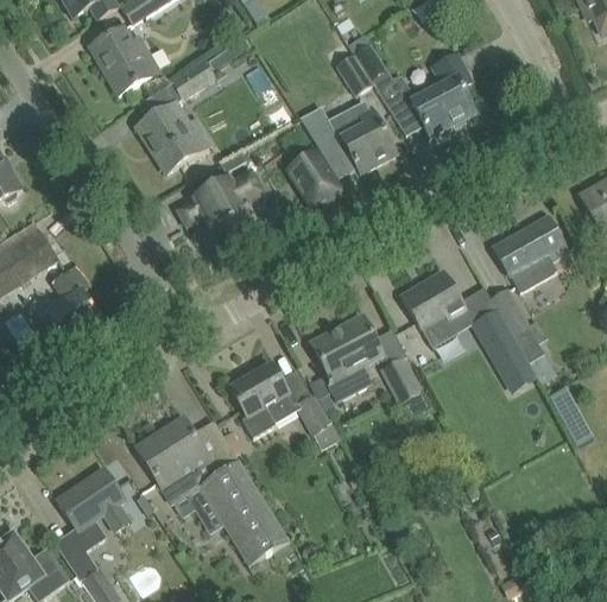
[(63,0),(73,16),(89,5),(96,17),(118,5),(114,0),(63,0)]
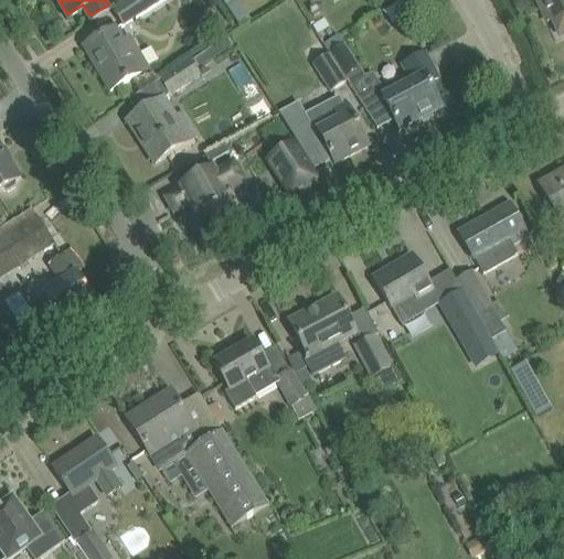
[(121,0),(113,6),(124,21),(155,0),(121,0)]
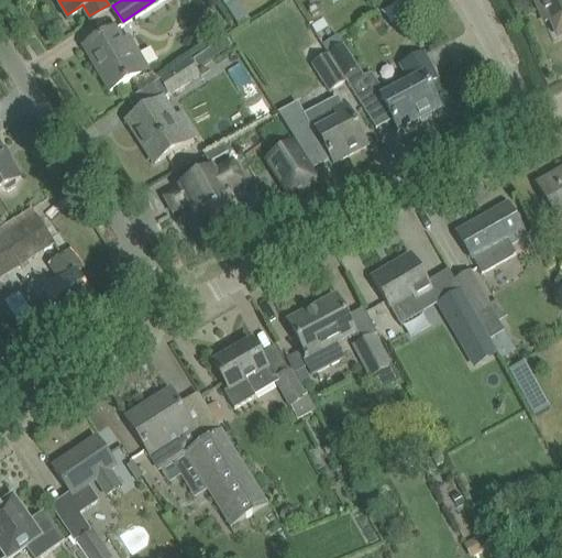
[(537,0),(541,12),(550,15),(557,32),(561,29),(561,0),(537,0)]
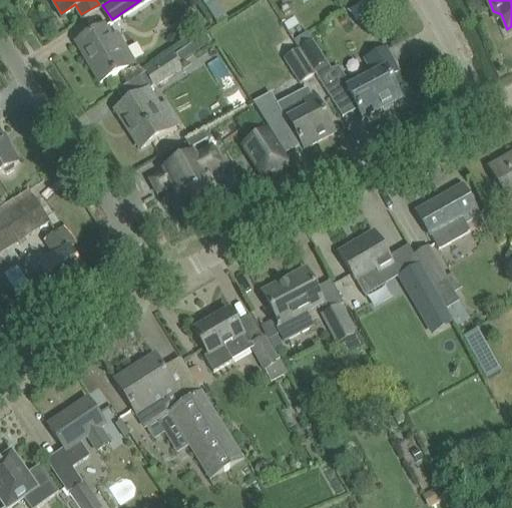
[(117,27),(109,32),(104,23),(76,39),(99,79),(116,69),(127,63),(135,58),(117,27)]
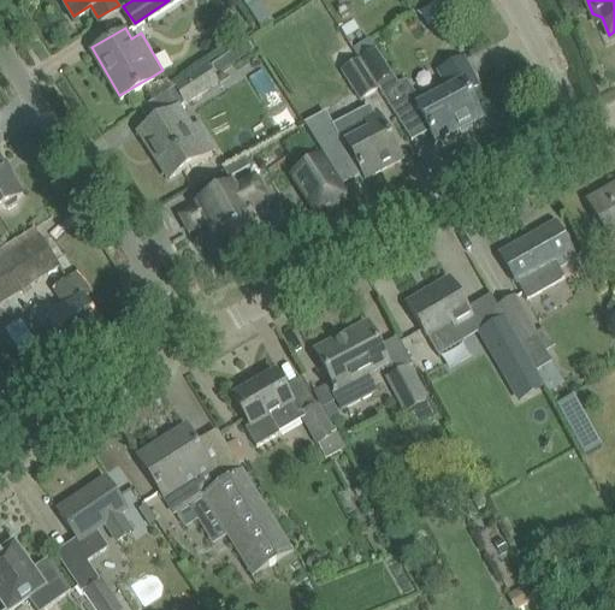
[(374,43),(359,53),(377,83),(394,110),(395,111),(396,110),(395,110),(406,102),(406,104),(407,102),(417,95),(417,96),(418,95),(418,94),(406,75),(397,77),(374,43)]
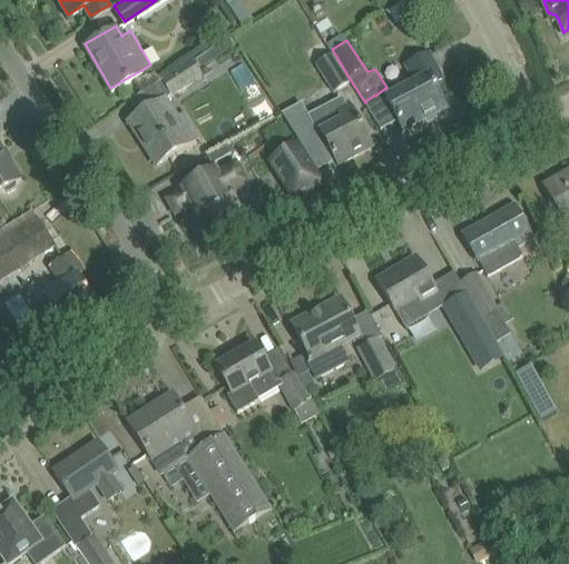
[(332,49),(315,61),(332,88),(349,77),(332,49)]
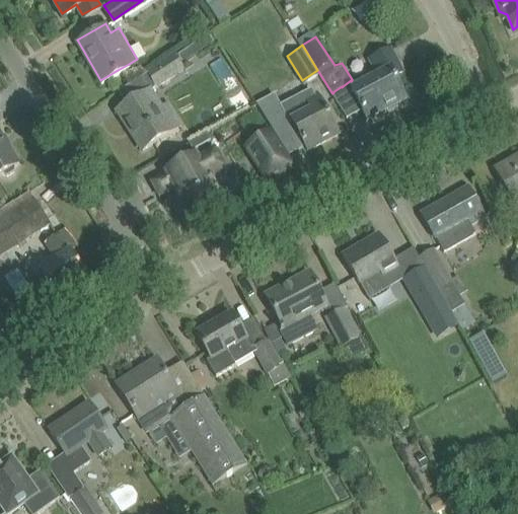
[(191,56),(189,53),(183,46),(173,52),(146,70),(155,83),(182,66),(180,63),(191,56)]
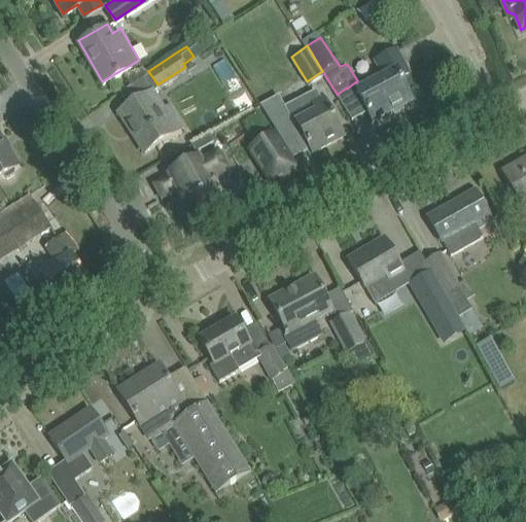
[(356,88),(367,109),(372,117),(411,96),(399,73),(408,69),(396,46),(378,56),(375,58),(383,73),(356,88)]
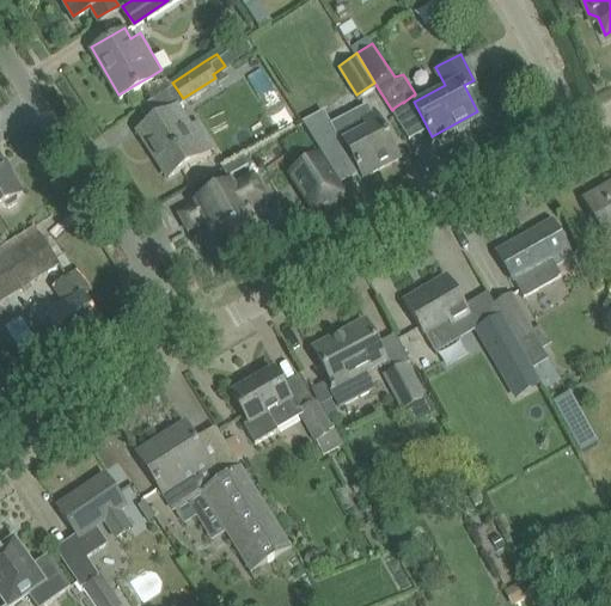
[(366,101),(329,120),(341,142),(344,140),(361,173),(398,154),(380,120),(371,103),(368,104),(366,101)]
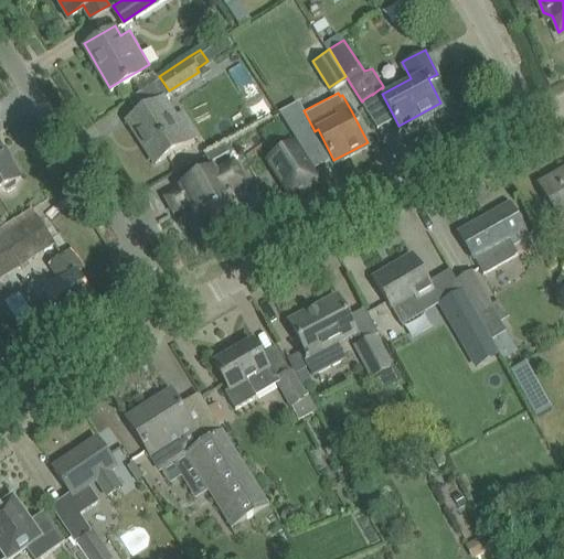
[(155,160),(184,140),(199,132),(182,107),(176,111),(165,94),(127,117),(155,160)]
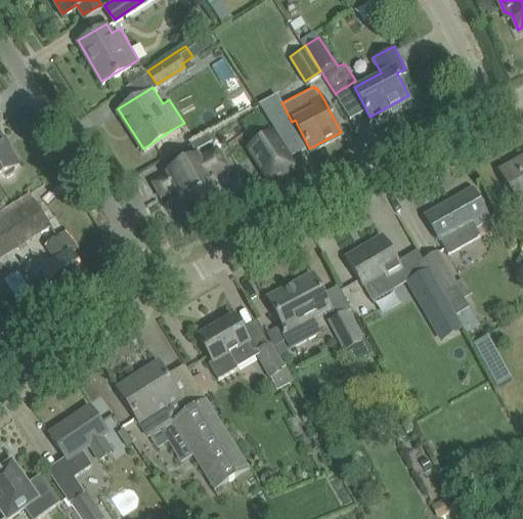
[(263,148),(253,155),(270,182),(296,166),(272,129),(257,138),(263,148)]
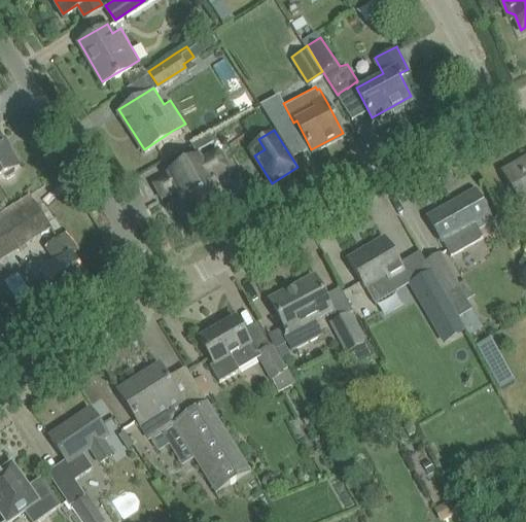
[(0,173),(1,173),(6,175),(14,170),(14,165),(19,162),(0,132),(0,173)]
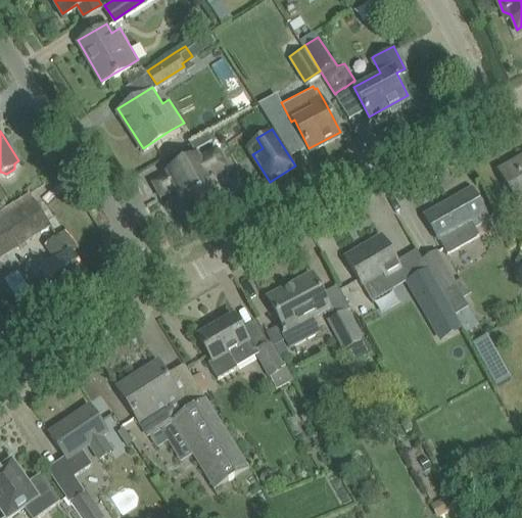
[(210,175),(226,166),(216,146),(199,155),(197,151),(164,170),(165,172),(152,179),(160,193),(174,186),(182,200),(175,204),(183,219),(196,212),(198,217),(219,205),(217,200),(223,196),(210,175)]
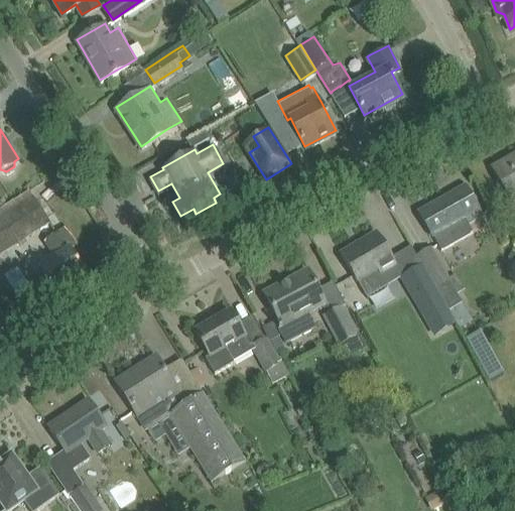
[(514,151),(492,165),(501,182),(510,198),(514,195),(514,151)]
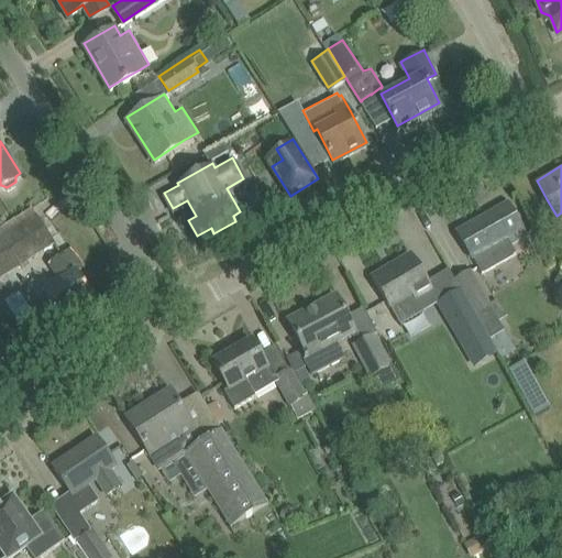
[(524,231),(517,220),(506,201),(458,229),(473,256),(482,271),(515,252),(508,240),(524,231)]
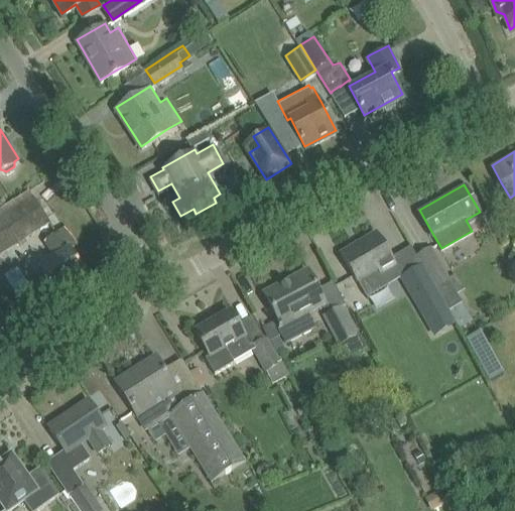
[(12,198),(0,204),(0,247),(48,218),(32,194),(16,204),(12,198)]
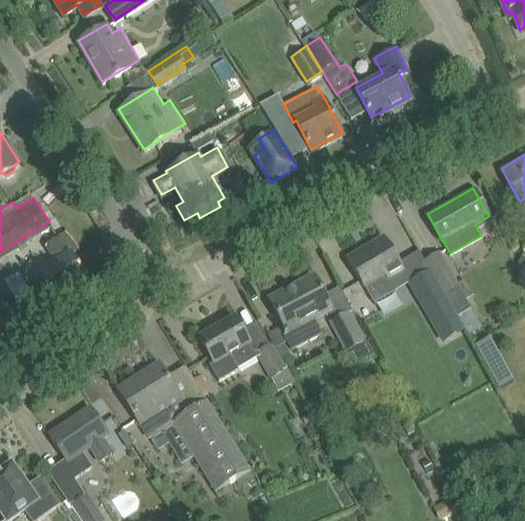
[(39,271),(43,277),(54,295),(85,274),(70,251),(78,246),(67,229),(49,240),(45,244),(57,260),(39,271)]
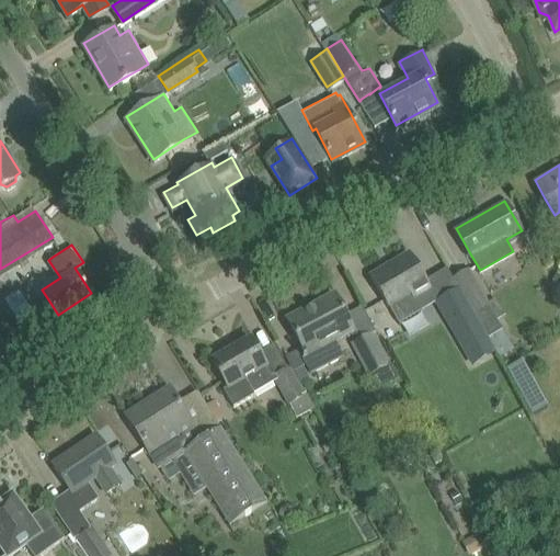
[(431,288),(420,269),(408,250),(370,273),(388,303),(399,319),(421,307),(414,298),(431,288)]
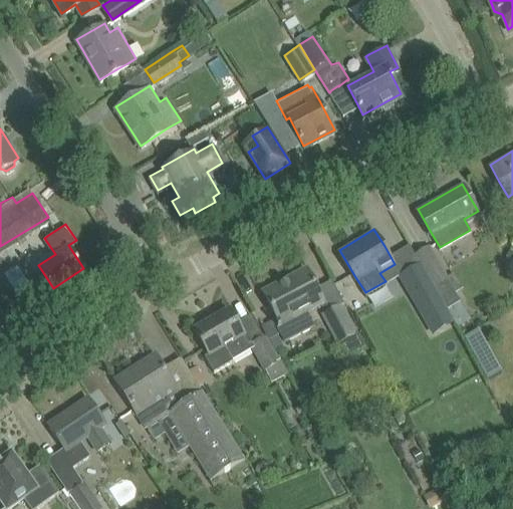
[(429,244),(415,252),(420,260),(438,291),(444,301),(447,305),(460,297),(455,288),(447,275),(429,244)]
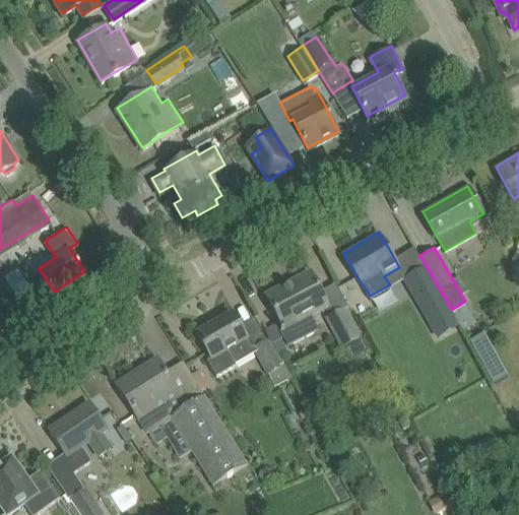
[(425,263),(403,276),(428,318),(449,305),(443,295),(425,263)]
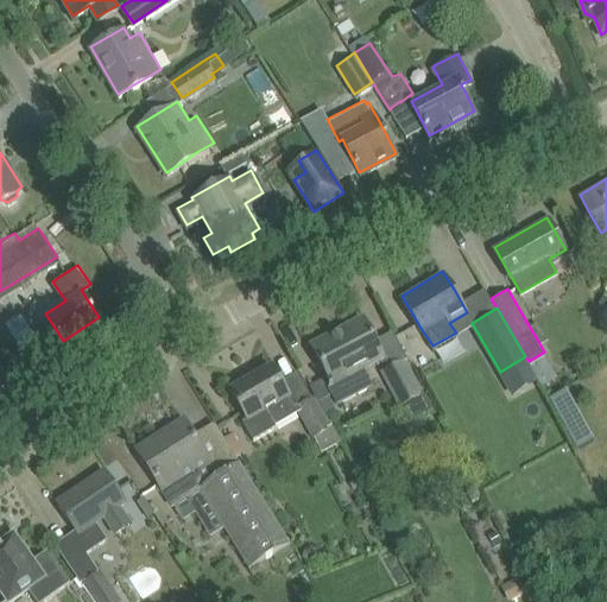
[(36,333),(26,314),(12,321),(21,340),(36,333)]
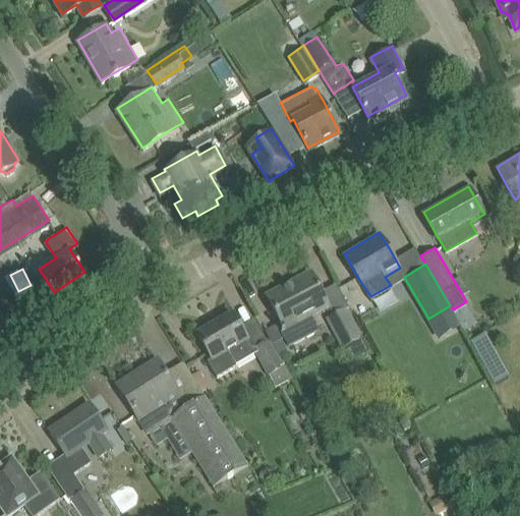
[(328,303),(320,289),(310,271),(293,280),(295,284),(269,298),(280,319),(265,327),(276,350),(320,328),(310,311),(328,303)]
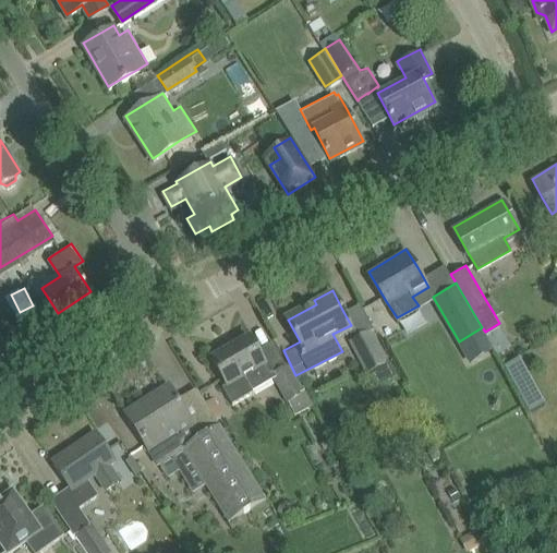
[(376,383),(394,373),(370,328),(349,340),(365,371),(370,369),(376,383)]
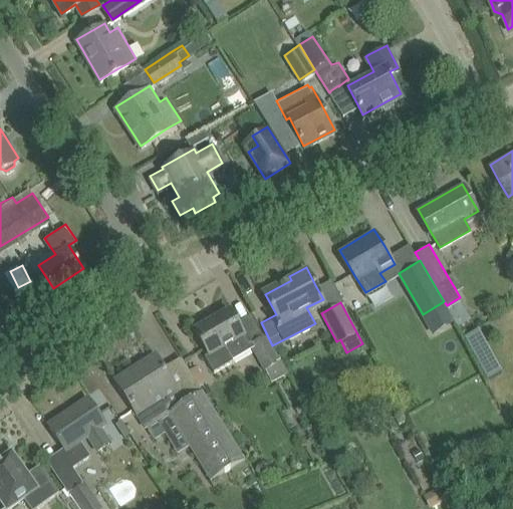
[(229,307),(194,327),(204,345),(208,351),(203,354),(213,370),(233,358),(229,351),(224,343),(243,332),(229,307)]
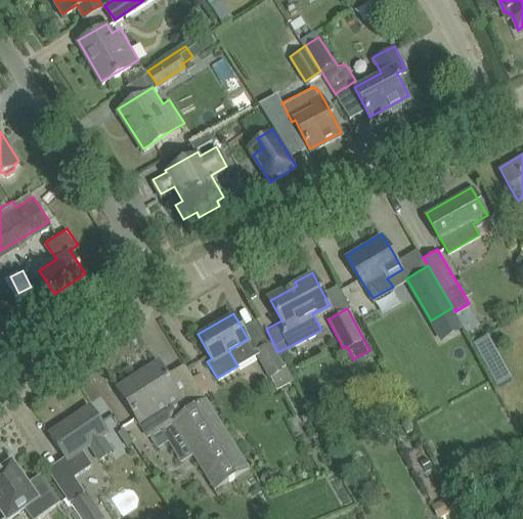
[(278,387),(291,380),(269,341),(256,348),(278,387)]
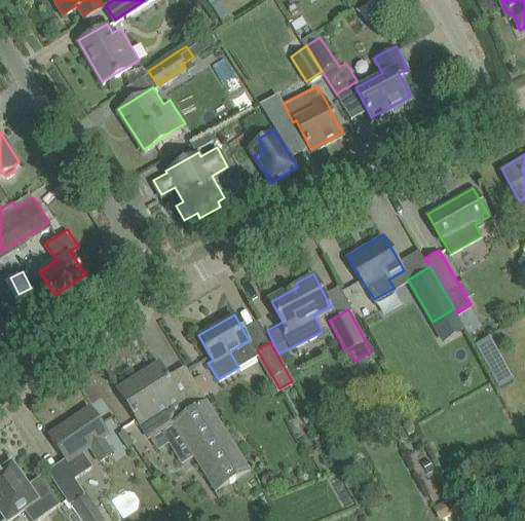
[(158,362),(118,387),(129,405),(140,421),(149,436),(173,419),(215,490),(250,468),(217,415),(207,398),(188,409),(158,362)]
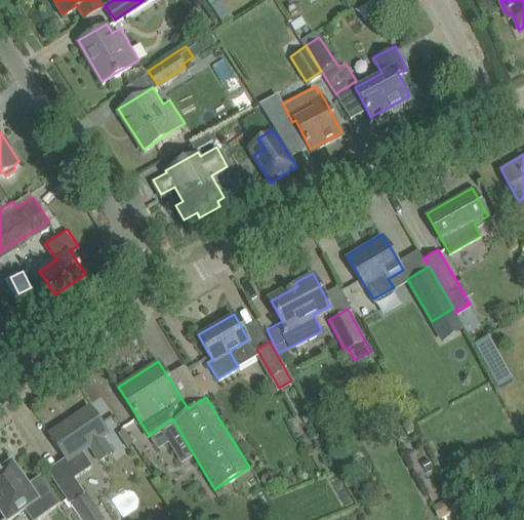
[(203,365),(193,372),(202,387),(212,381),(203,365)]
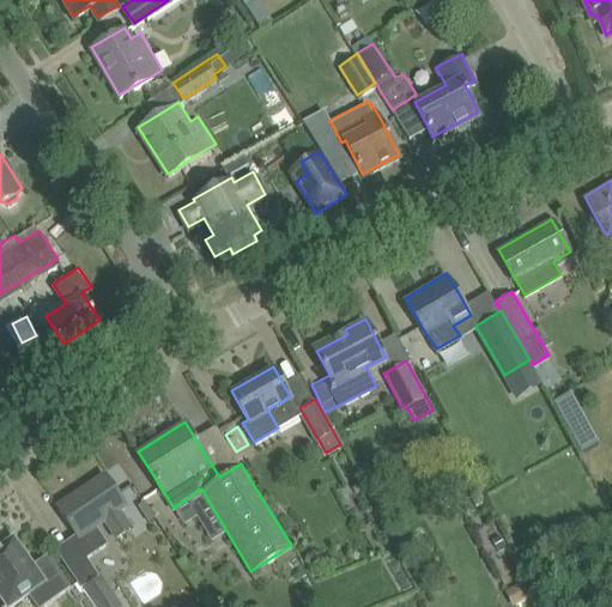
[(125,503),(117,492),(104,473),(58,504),(77,533),(70,538),(83,557),(107,541),(95,522),(103,516),(115,534),(129,524),(117,507),(125,503)]
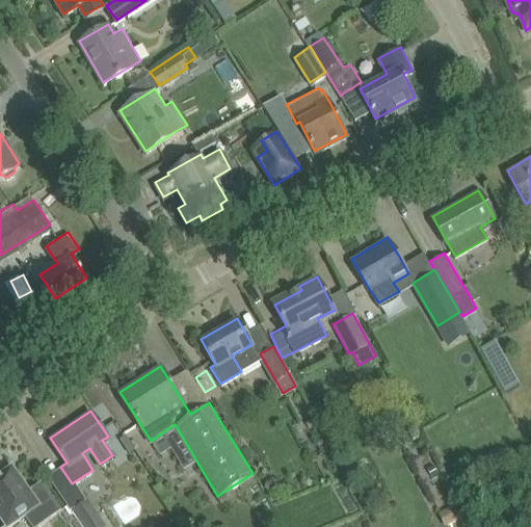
[(60,507),(53,497),(41,479),(28,489),(11,464),(0,470),(0,518),(1,518),(6,526),(24,514),(33,526),(60,507)]
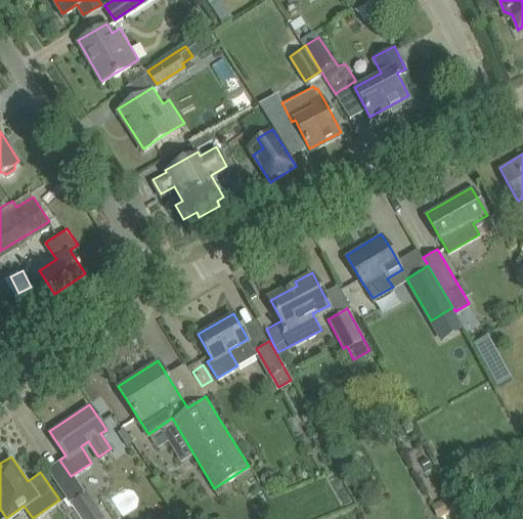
[(103,518),(101,517),(103,516),(85,490),(71,501),(72,502),(69,504),(69,508),(76,518),(103,518)]
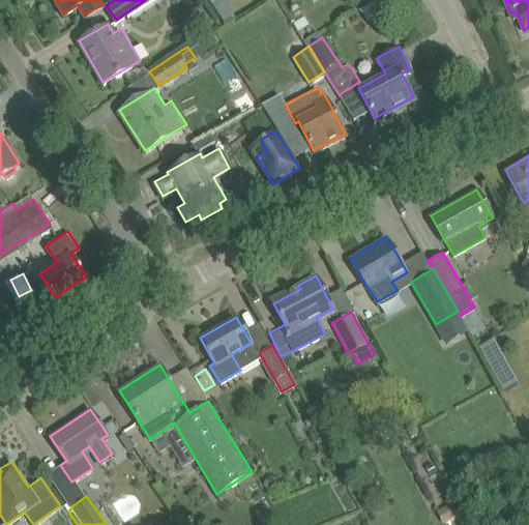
[(443,522),(458,513),(451,501),(436,508),(443,522)]
